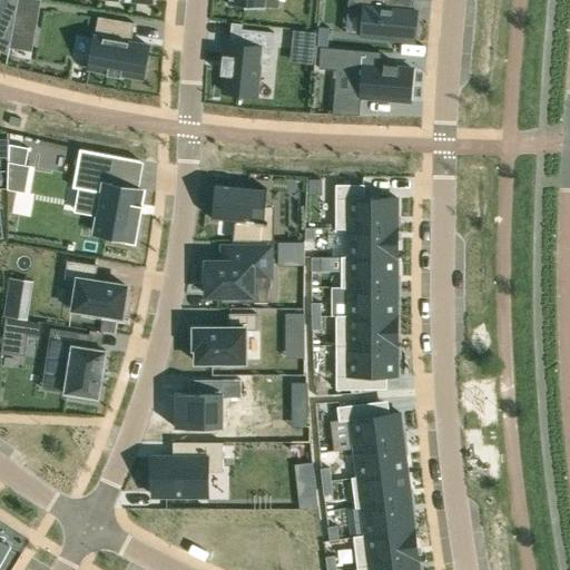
[(0,0),(0,50),(6,53),(8,53),(9,46),(17,0),(0,0)]
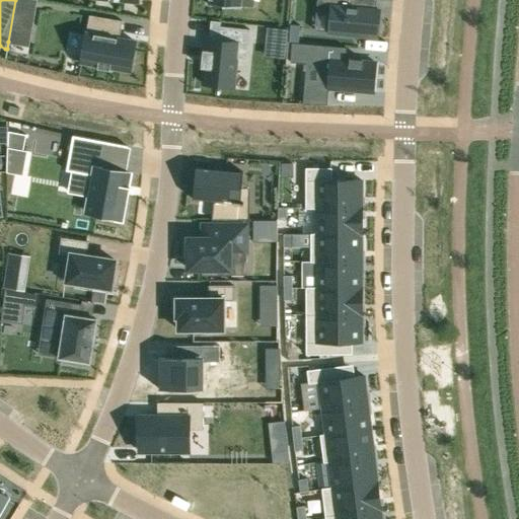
[(15,0),(8,42),(27,45),(34,0),(15,0)]
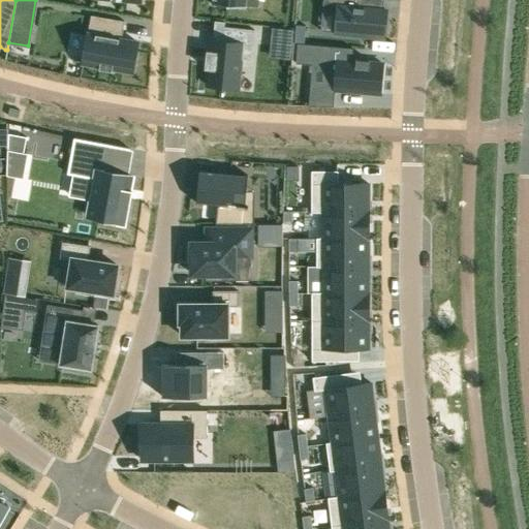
[(323,0),(322,9),(337,10),(335,34),(384,38),(386,19),(378,19),(378,9),(379,0),(323,0)]
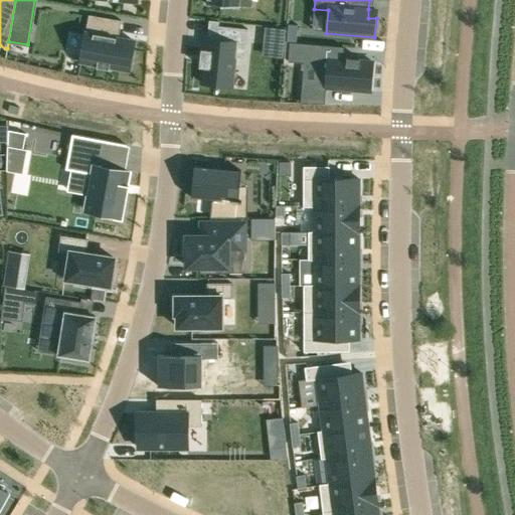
[(89,14),(79,61),(97,64),(97,67),(109,69),(109,66),(129,70),(134,41),(118,38),(116,37),(119,23),(121,23),(121,20),(89,14)]
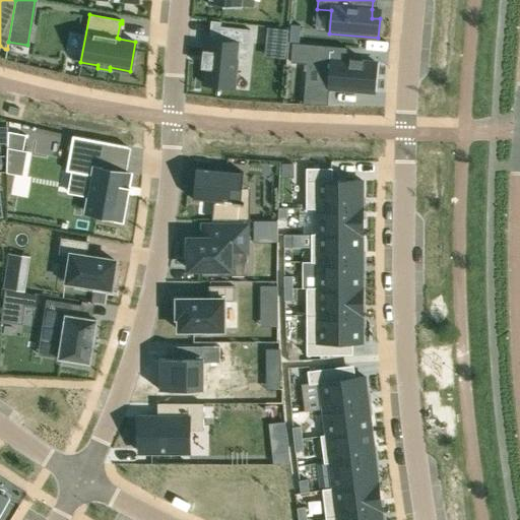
[(290,24),(289,42),(299,43),(300,25),(290,24)]
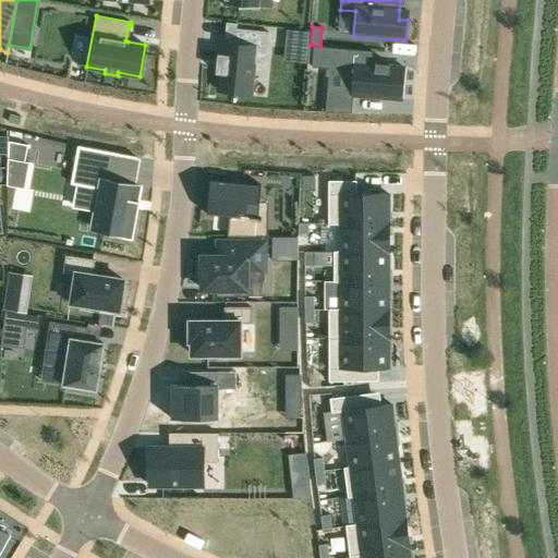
[(219,55),(217,72),(220,72),(218,91),(251,94),(254,62),(265,63),(268,32),(238,28),(235,28),(234,44),(223,43),(222,55),(219,55)]
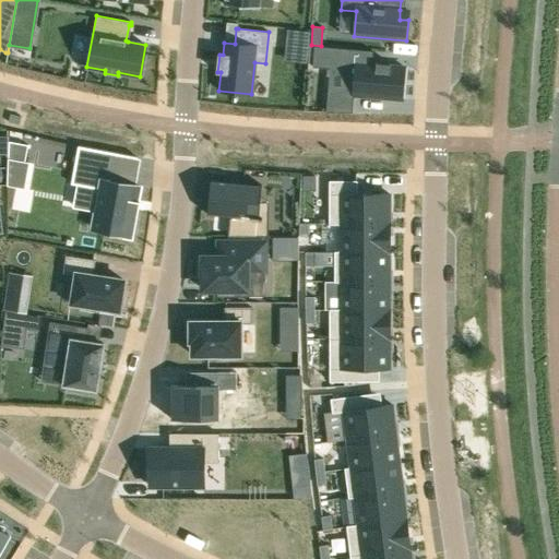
[(287,31),(286,43),(309,45),(310,33),(287,31)]
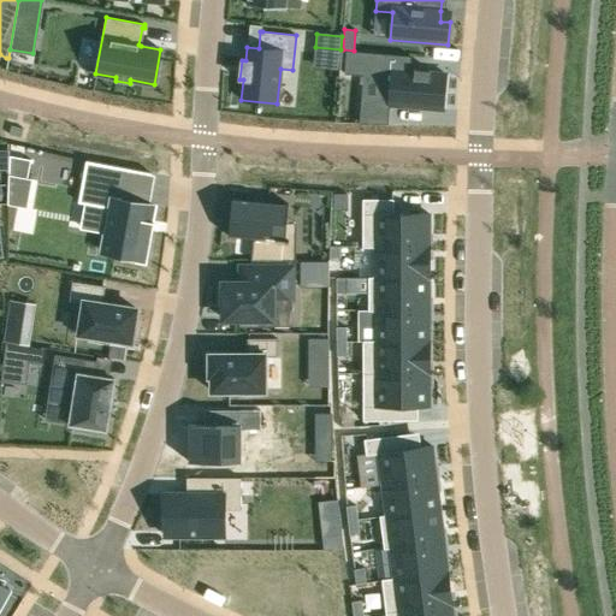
[(345,51),(344,73),(362,75),(381,77),(380,102),(361,101),(359,123),(388,124),(389,105),(442,110),(445,73),(409,71),(410,57),(345,51)]
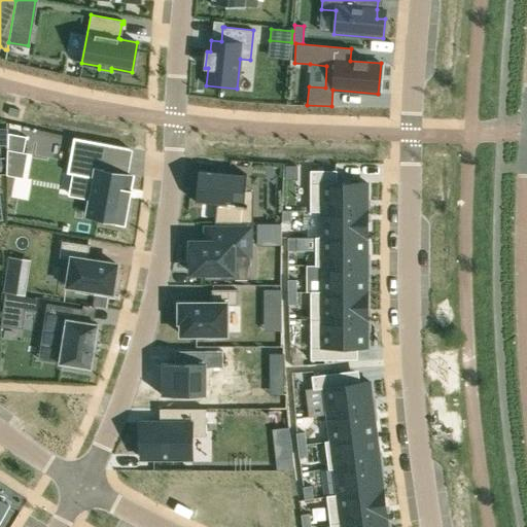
[(23,153),(23,152),(26,137),(8,133),(6,175),(7,175),(11,151),(23,153)]
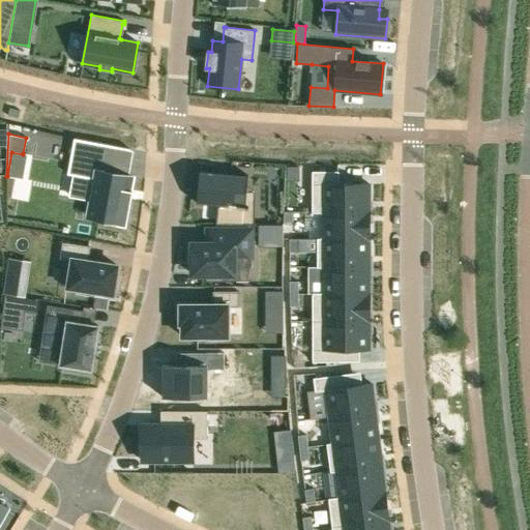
[(74,139),(67,174),(72,175),(72,176),(88,179),(84,200),(91,201),(88,216),(113,222),(123,224),(128,198),(127,198),(128,190),(131,176),(128,176),(106,172),(111,145),(74,139)]
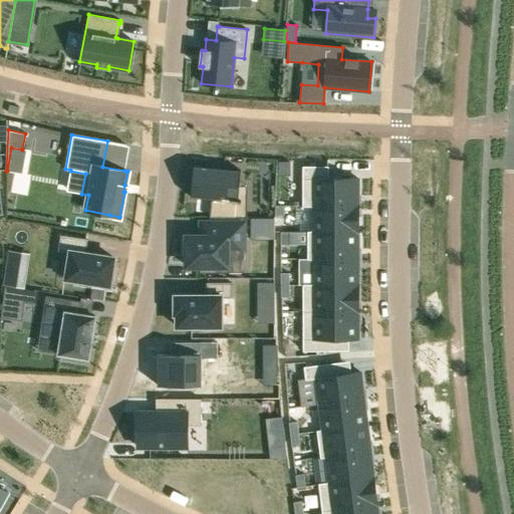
[(193,175),(190,197),(211,199),(209,218),(236,218),(239,186),(240,170),(203,167),(193,166),(193,175)]
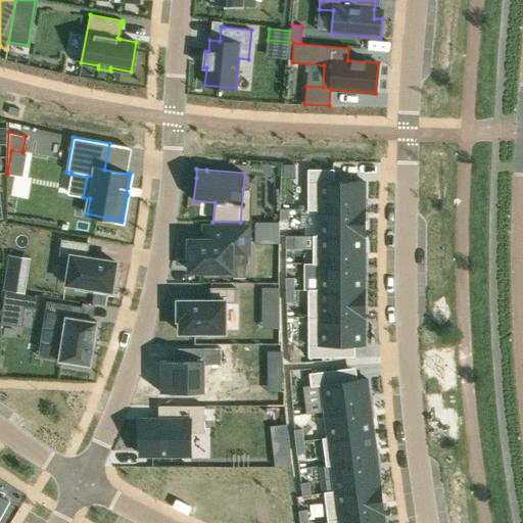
[(307,169),(307,210),(318,210),(318,209),(364,209),(364,208),(364,207),(364,181),(334,181),(334,169),(307,169)]
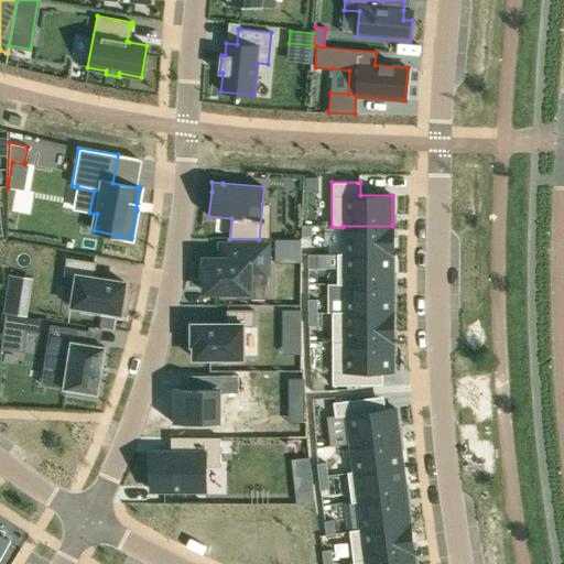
[(302,226),(302,239),(311,239),(311,226),(302,226)]
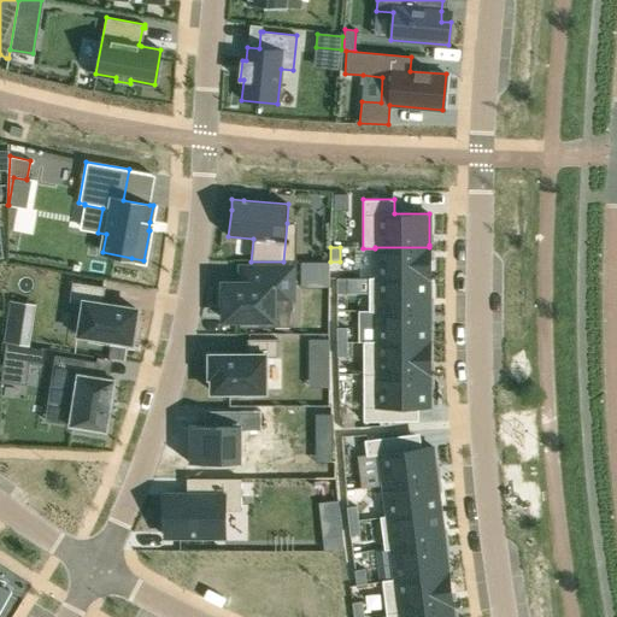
[(375,277),(375,278),(429,278),(429,247),(375,247),(375,248),(375,277)]
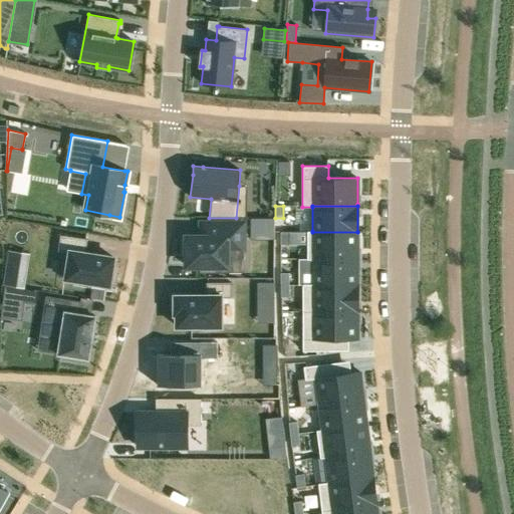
[(253,233),(273,233),(274,218),(253,218),(253,233)]
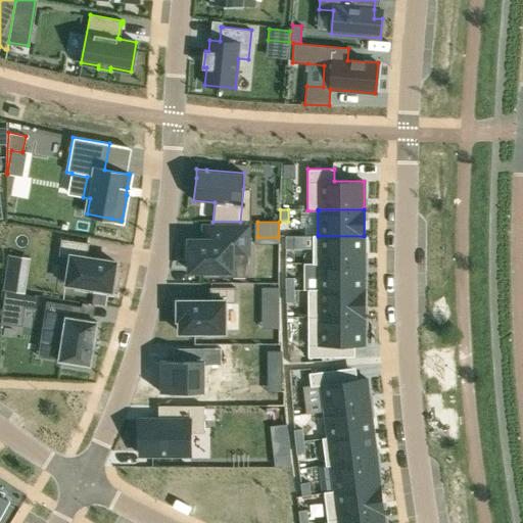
[(185,243),(185,259),(187,259),(189,259),(189,271),(203,271),(203,277),(220,277),(220,276),(220,271),(231,271),(231,254),(247,254),(248,254),(248,226),(220,226),(204,226),(203,226),(203,227),(203,240),(189,240),(189,243),(187,243),(185,243)]
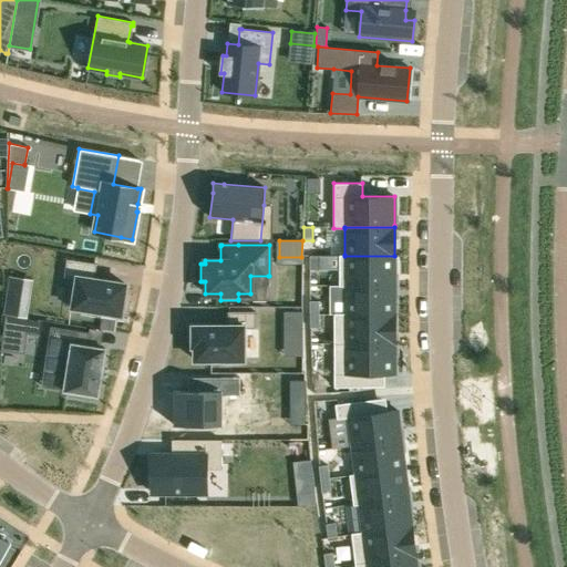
[(339,255),(339,287),(344,286),(344,285),(394,285),(394,257),(394,256),(344,256),(344,255),(339,255)]
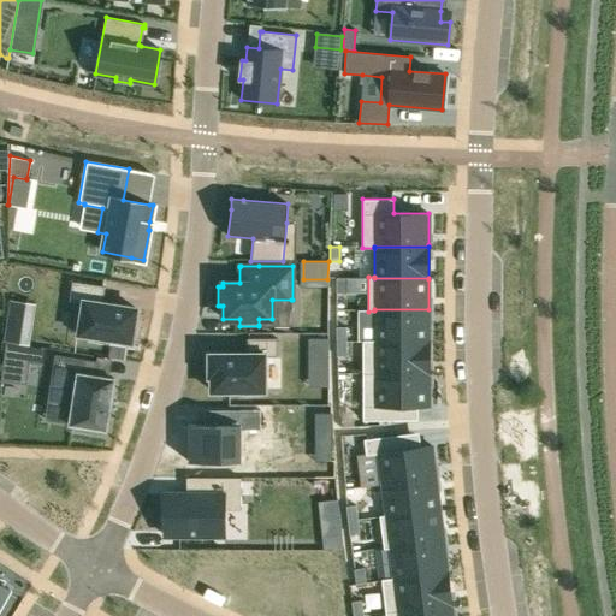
[(336,278),(336,292),(345,292),(347,278),(336,278)]
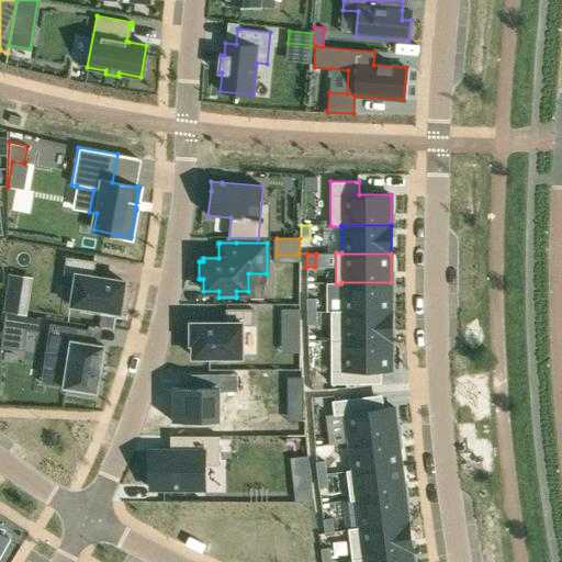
[(66,257),(64,273),(71,274),(67,304),(120,312),(120,308),(123,310),(126,292),(123,292),(124,281),(92,277),(94,261),(66,257)]
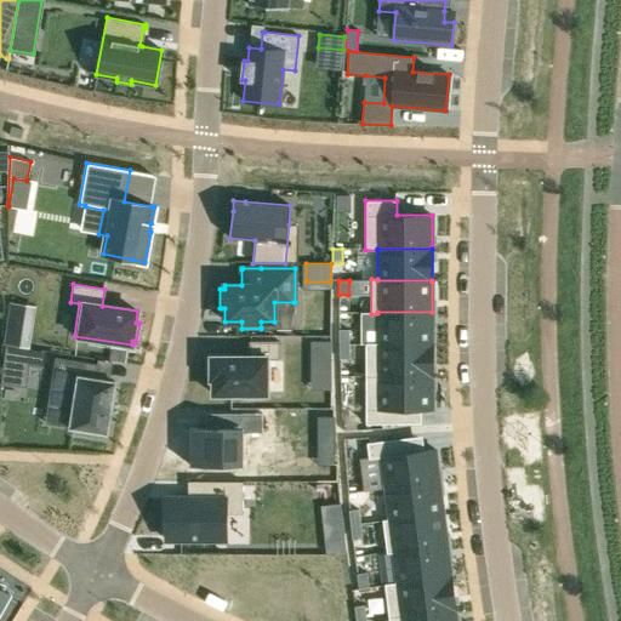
[(377,343),(377,345),(433,345),(433,343),(432,343),(432,312),(377,312),(377,313),(377,343)]
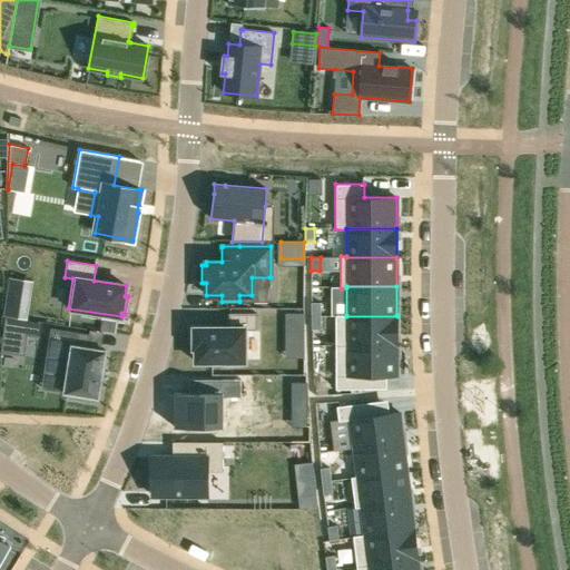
[(311,303),(311,316),(320,316),(320,303),(311,303)]
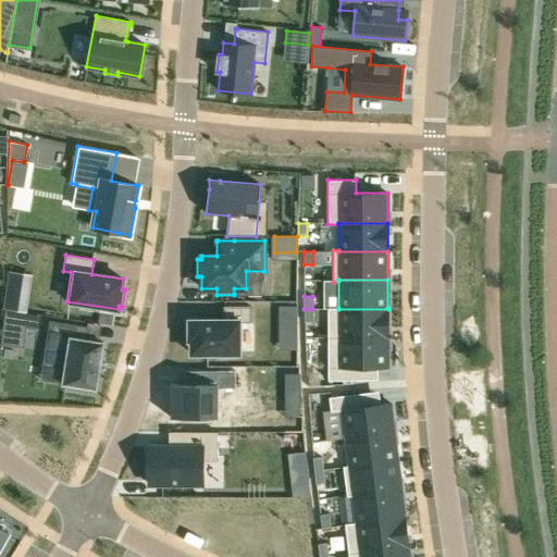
[(185,323),(185,337),(189,337),(189,341),(190,341),(190,354),(219,354),(219,357),(234,357),(234,354),(239,354),(239,322),(250,322),(250,306),(224,306),(224,320),(189,320),(189,323),(185,323)]
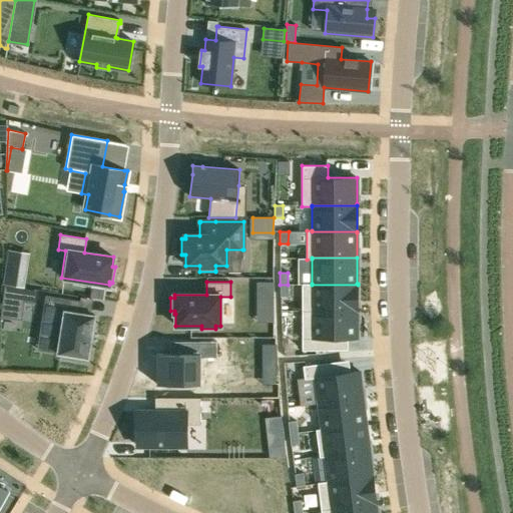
[(258,282),(258,298),(274,298),(274,282),(258,282)]
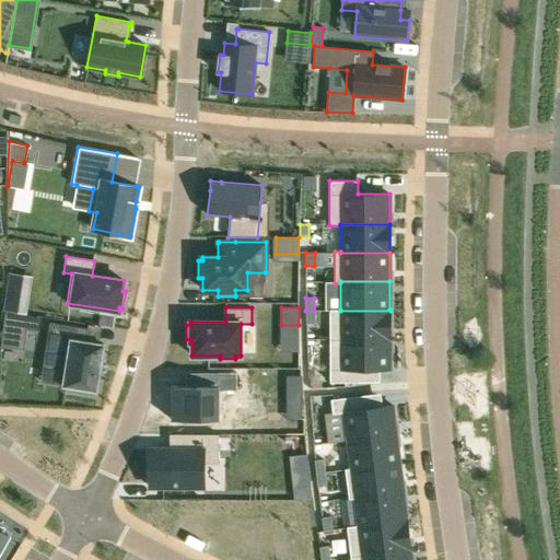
[(329,310),(329,339),(391,339),(391,311),(340,311),(340,310),(329,310)]
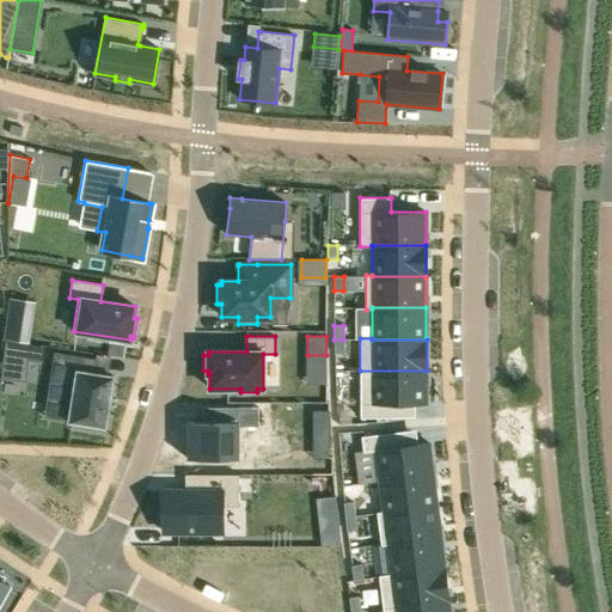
[(334,340),(334,354),(343,354),(343,340),(334,340)]
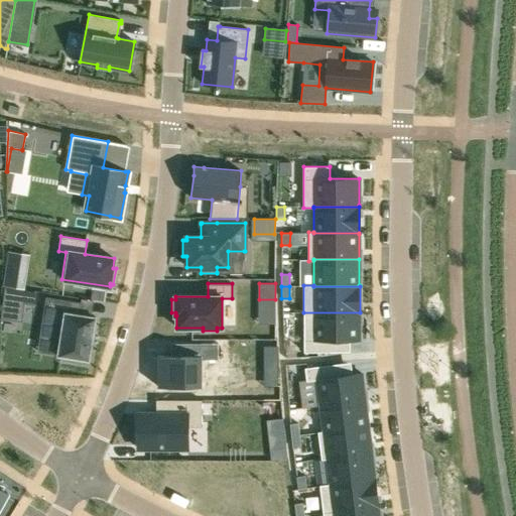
[(5,289),(2,317),(20,320),(23,301),(33,303),(34,293),(5,289)]
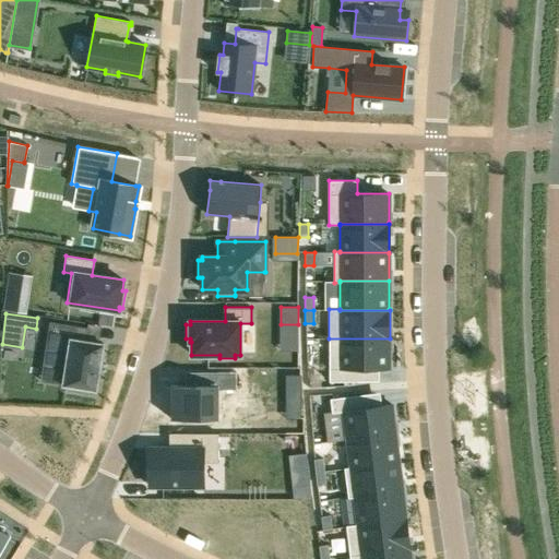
[(49,321),(45,349),(63,353),(58,383),(69,385),(68,392),(91,395),(92,389),(96,390),(98,370),(100,363),(103,344),(97,343),(86,341),(88,328),(87,328),(49,321)]
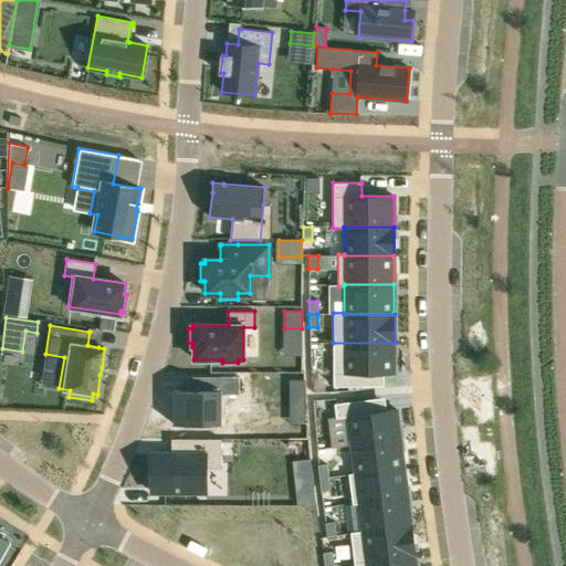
[(333,343),(333,387),(362,387),(362,386),(362,374),(383,374),(394,374),(394,344),(395,344),(395,343),(333,343)]
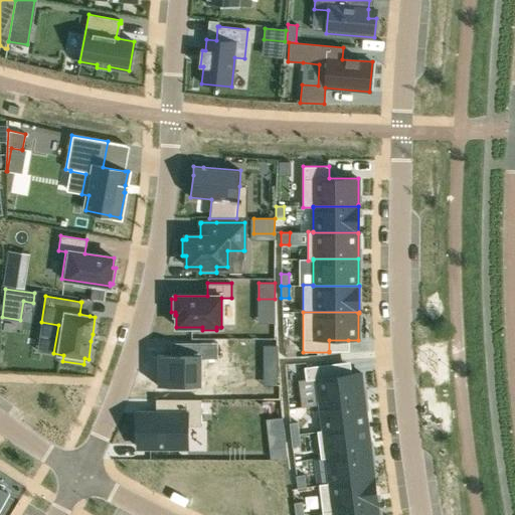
[(157,355),(157,385),(201,385),(201,359),(217,359),(217,343),(171,343),(171,348),(175,348),(175,355),(171,355),(157,355)]
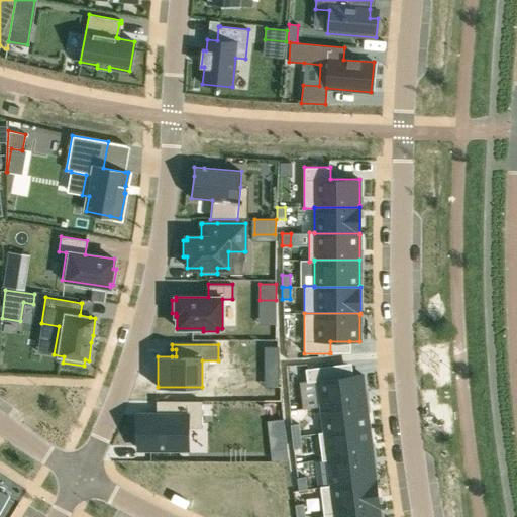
[(264,358),(278,358),(278,346),(264,346),(264,358)]
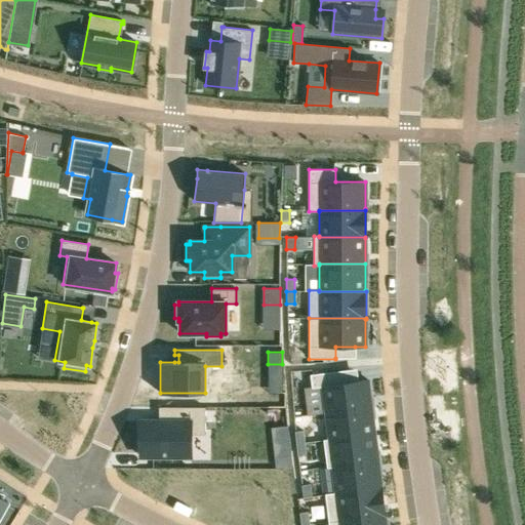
[(312,388),(306,389),(309,415),(325,413),(371,407),(369,396),(367,379),(357,380),(337,384),(336,372),(336,371),(310,374),(312,388)]
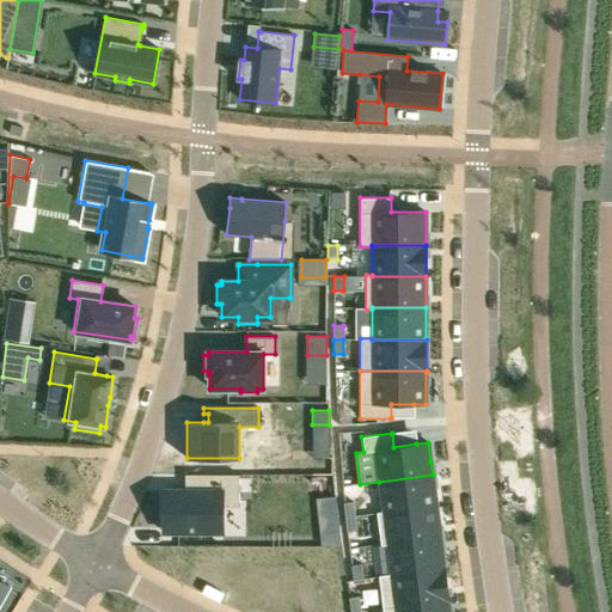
[(163,490),(163,532),(221,532),(221,507),(238,507),(238,475),(194,475),(194,490),(184,490),(163,490)]
